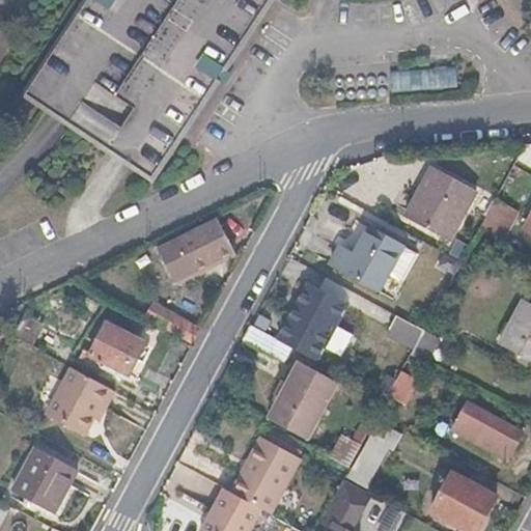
[(87,0),(55,49),(25,93),(58,115),(124,160),(151,177),(270,0),(87,0)]
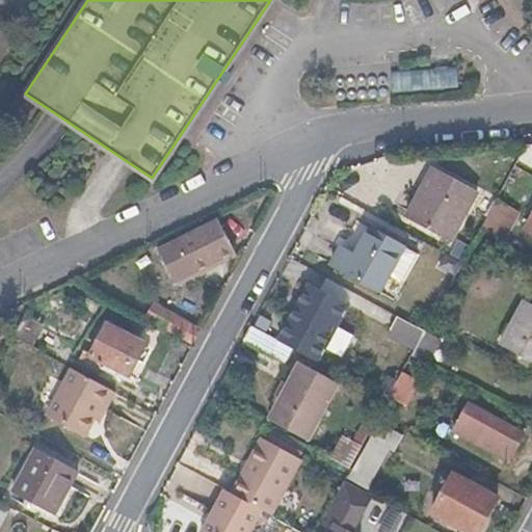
[(402,217),(449,240),(475,191),(429,167),(402,217)]
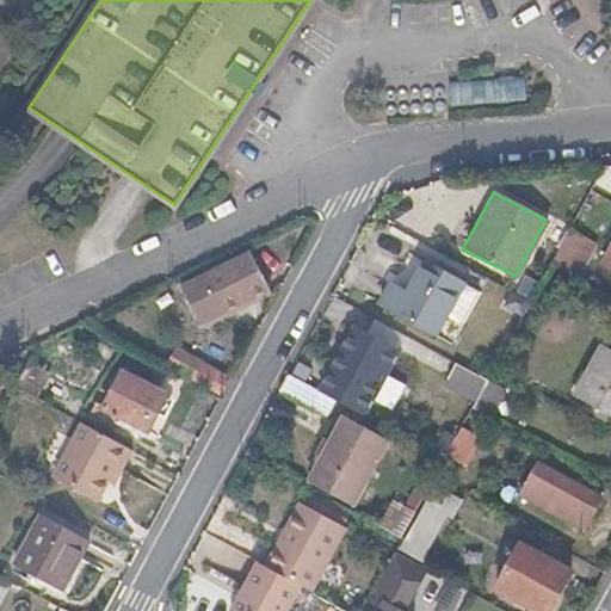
[(591,254),(563,240),(550,264),(578,279),(591,254)]
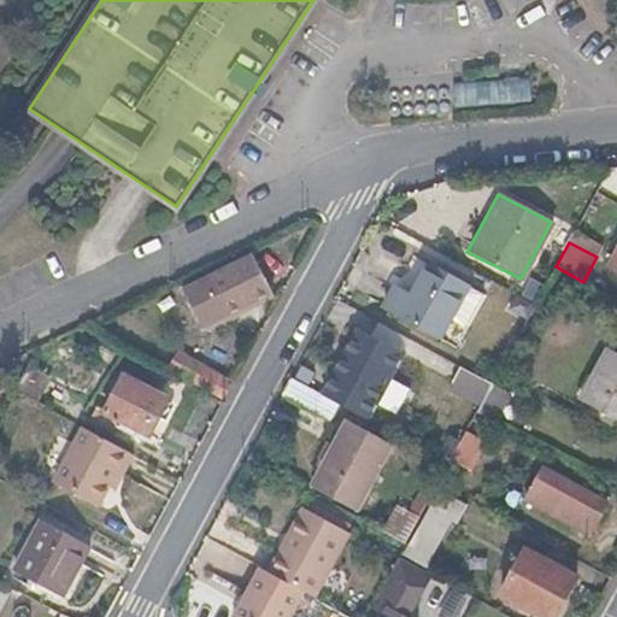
[(251,254),(183,289),(199,321),(265,288),(251,254)]
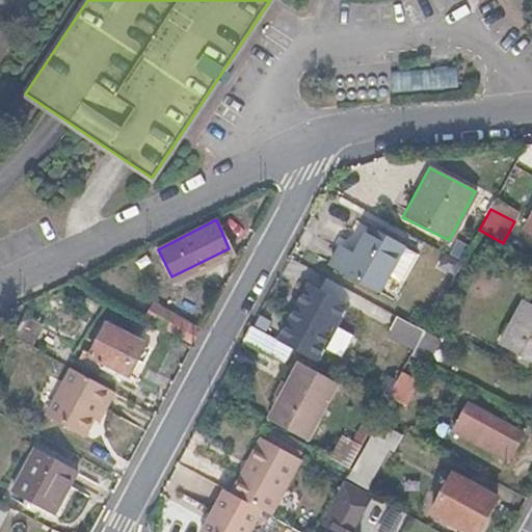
[(410,248),(375,229),(363,254),(343,245),(335,266),(388,293),(410,248)]
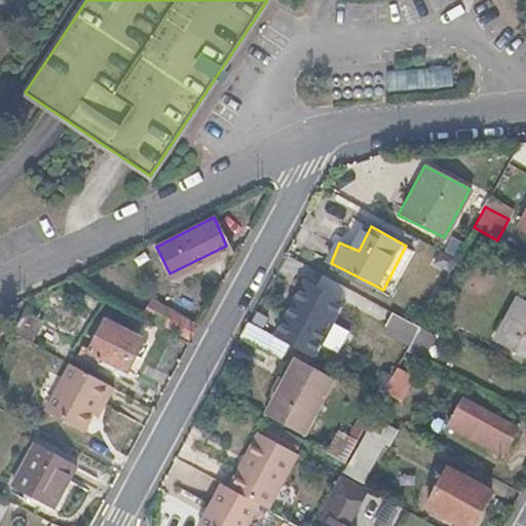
[(303,280),(273,336),(289,344),(313,359),(344,302),(303,280)]
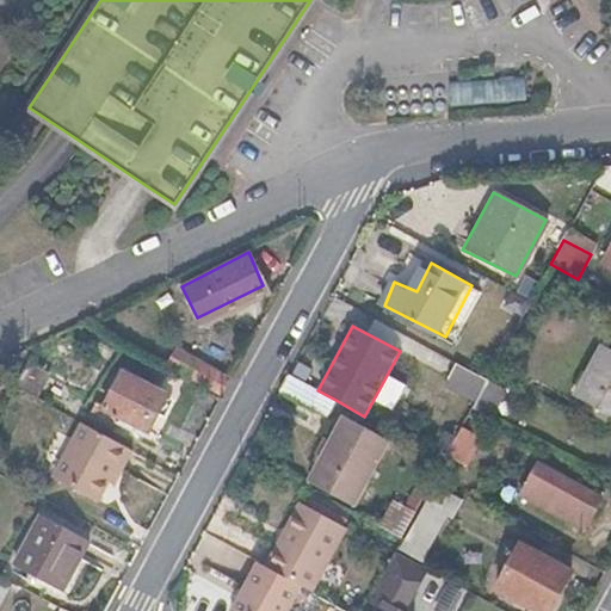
[(585,377),(610,390),(610,353),(602,349),(585,377)]
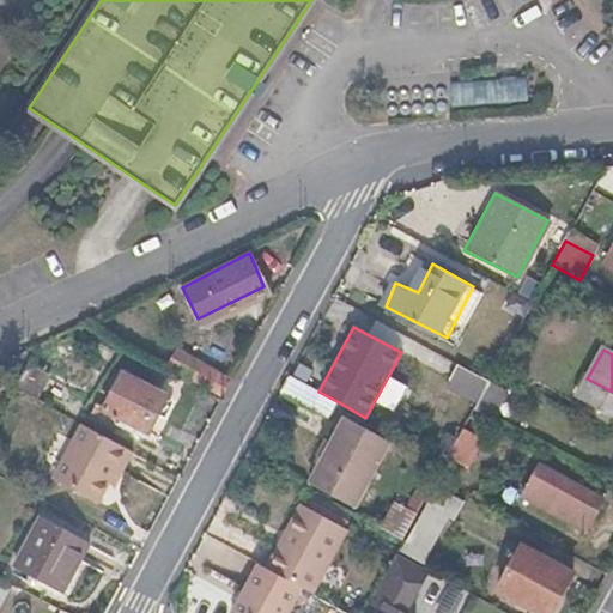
[(176,370),(218,390),(226,374),(184,353),(176,370)]
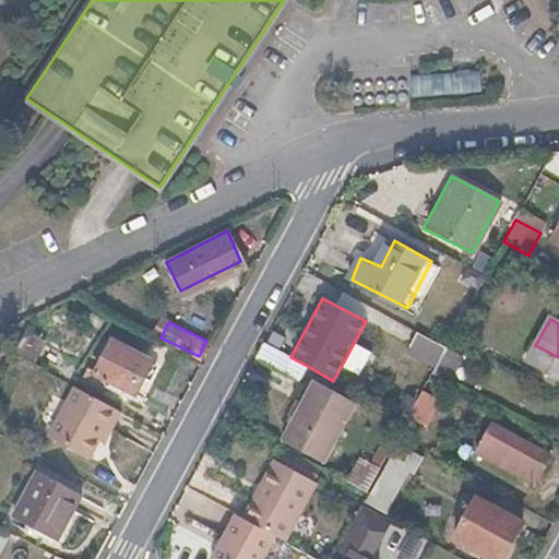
[(82,377),(131,400),(152,359),(152,358),(110,339),(93,371),(46,348),(49,343),(27,324),(11,356),(75,389),(82,377)]
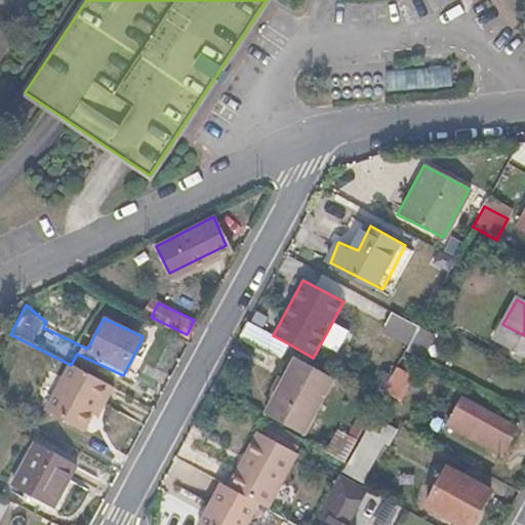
[(384,323),(413,340),(420,326),(391,311),(384,323)]
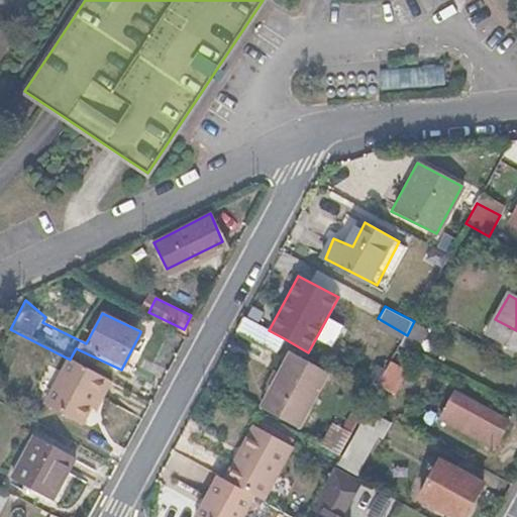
[(154,339),(163,323),(148,315),(140,331),(140,332),(154,339)]
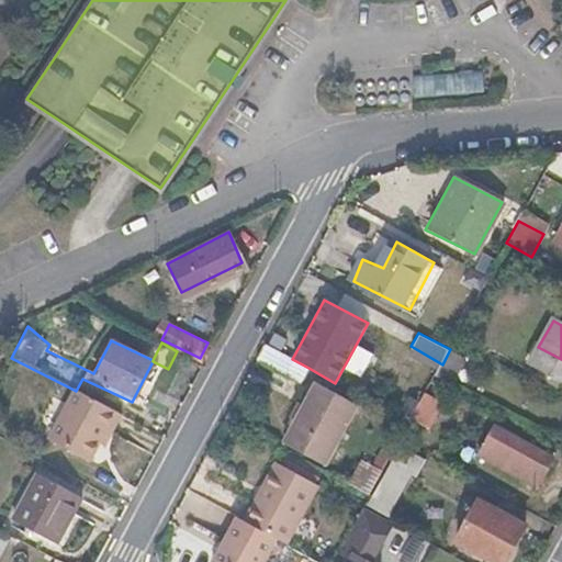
[(292,359),(265,344),(256,360),(300,383),(308,368),(292,359)]
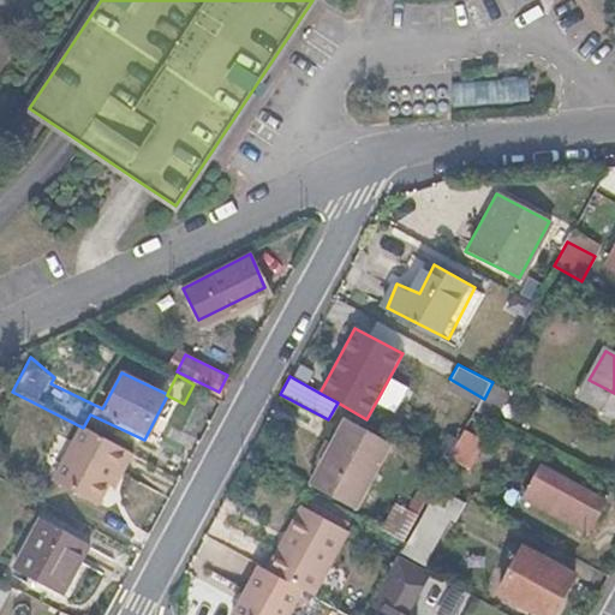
[(614,393),(589,380),(575,402),(614,424),(614,393)]
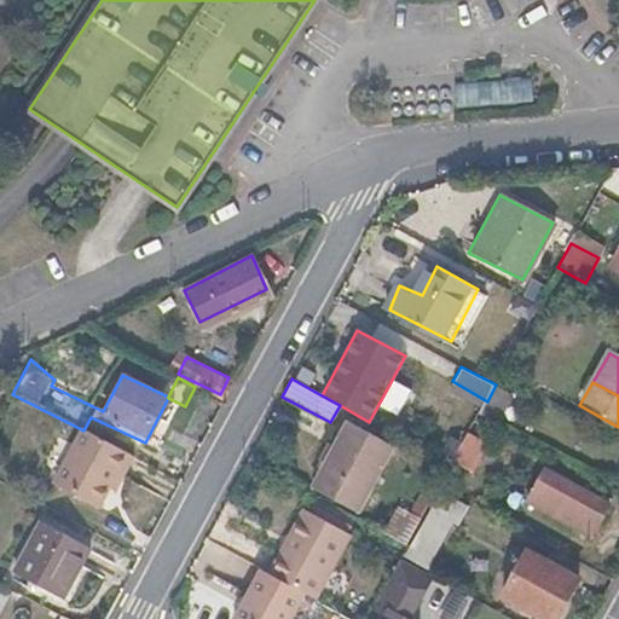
[(499,423),(480,414),(451,466),(440,489),(460,499),(499,423)]
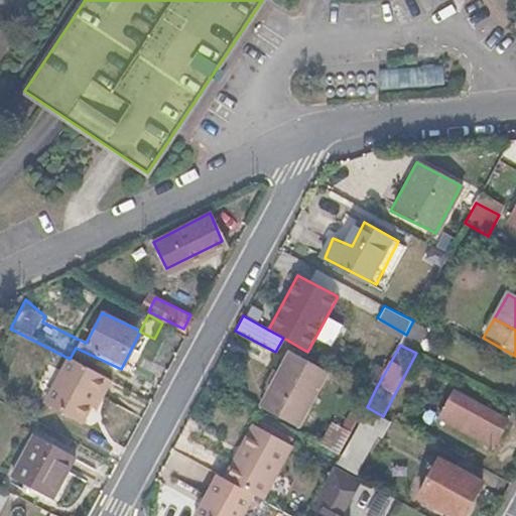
[(298,428),(327,373),(291,355),(262,409),(298,428)]
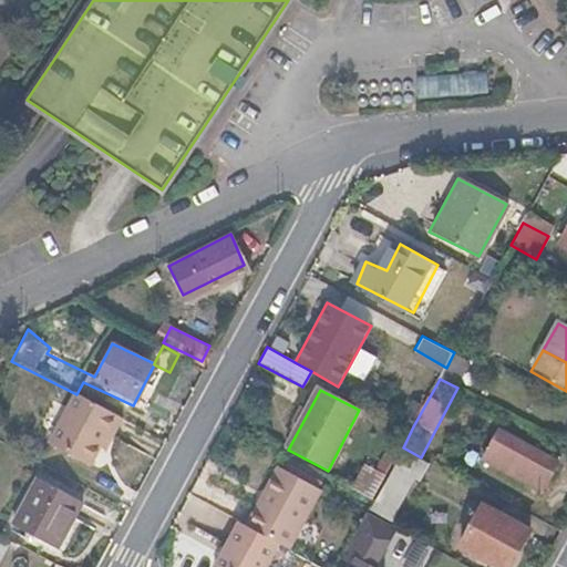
[(114,441),(125,418),(76,394),(52,445),(94,465),(107,437),(114,441)]
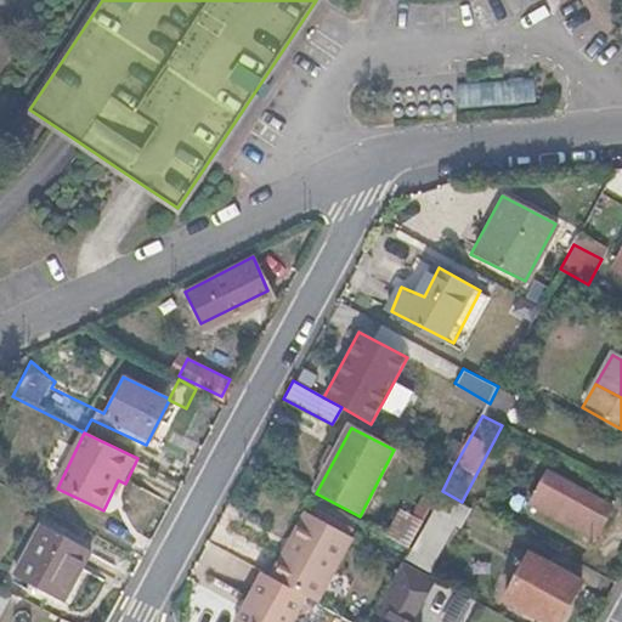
[(442,491),(453,468),(441,462),(424,496),(435,503),(442,491)]
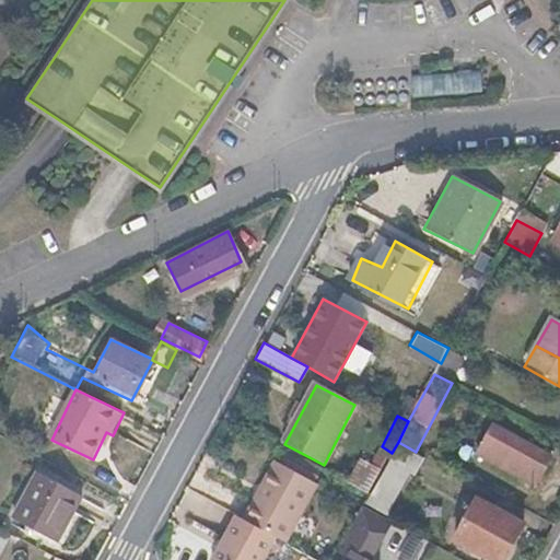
[(474,457),(533,487),(548,457),(489,427),(474,457)]
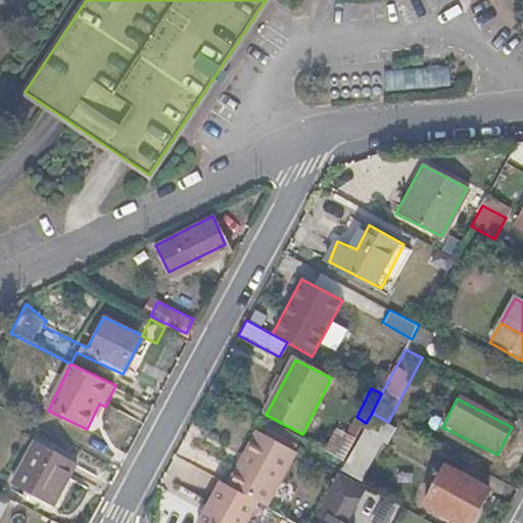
[(419,443),(373,418),(343,472),(363,482),(379,450),(407,465),(419,443)]
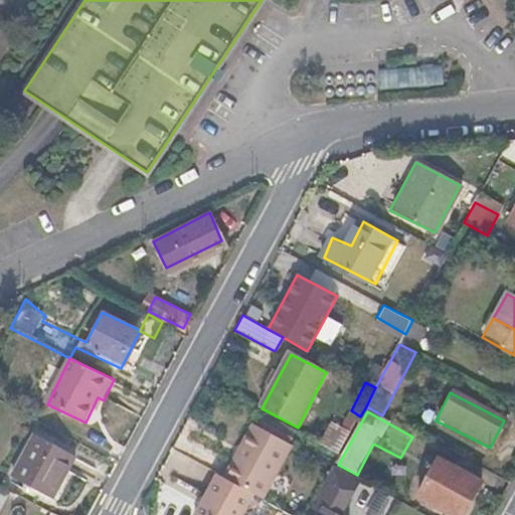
[(321,445),(340,455),(352,432),(334,421),(321,445)]
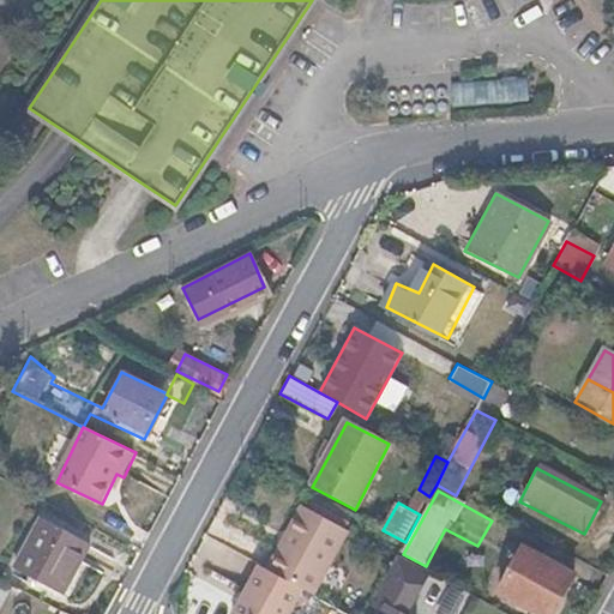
[(269,572),(304,591),(313,595),(345,530),(301,507),(269,572)]
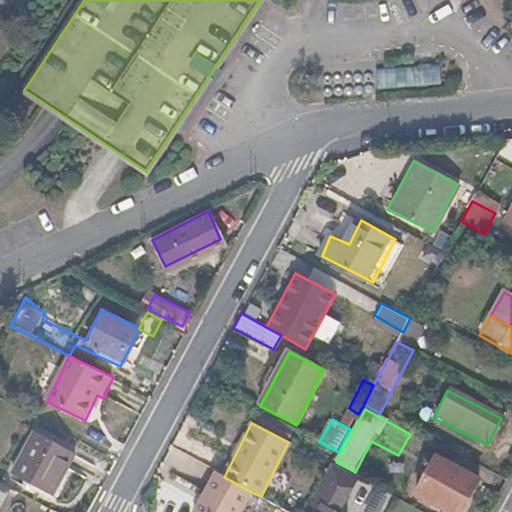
[(15,473),(52,493),(75,452),(37,432),(15,473)]
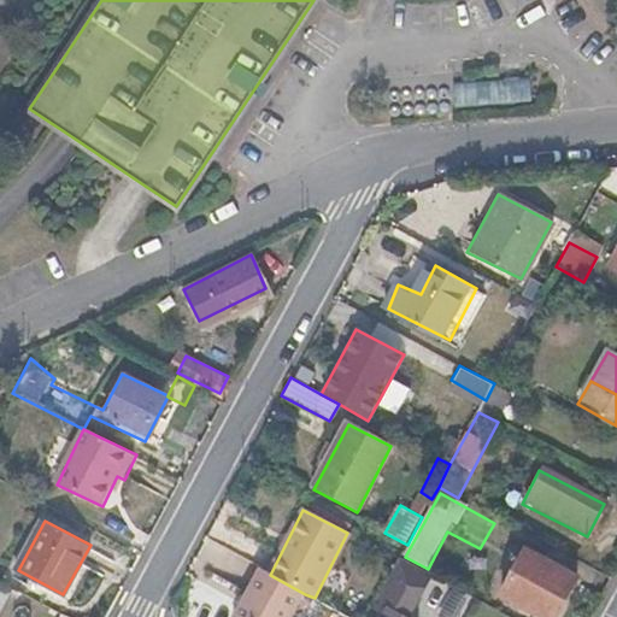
[(500,598),(536,616),(553,616),(574,582),(524,556),(500,598)]
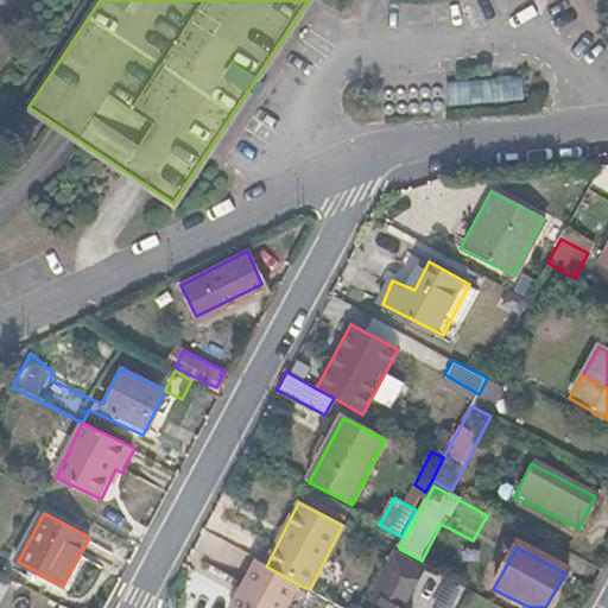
[(404,607),(426,569),(393,551),(369,597),(382,605),(380,607),(404,607)]
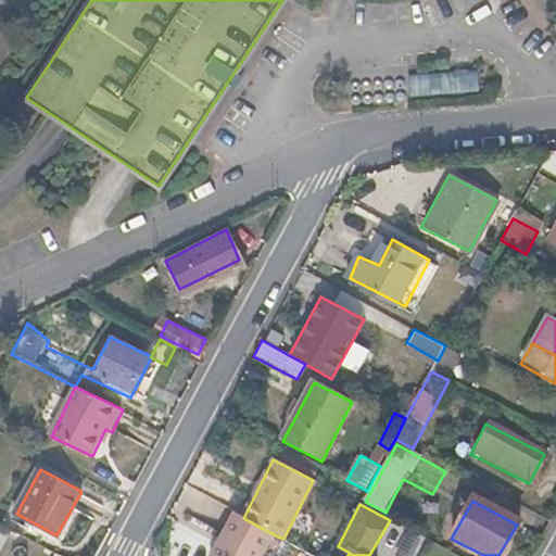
[(264,555),(275,535),(243,518),(237,514),(215,555),(264,555)]
